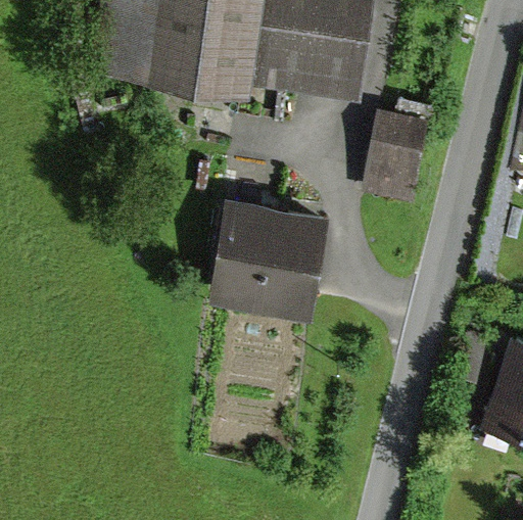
[(358,103),(372,0),(104,0),(96,63),(358,103)]
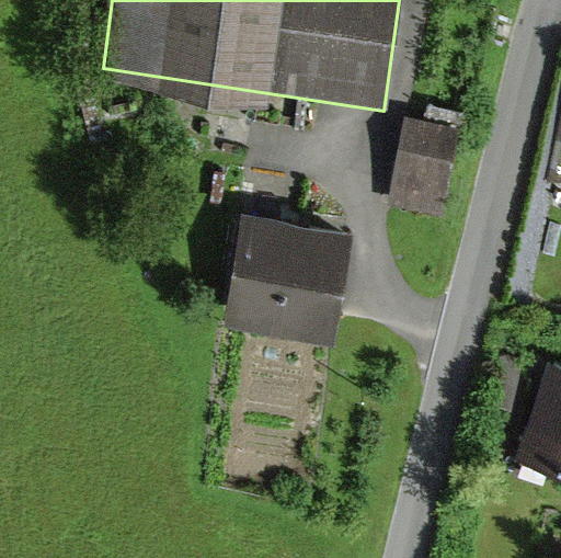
[(457,126),(404,116),(387,201),(439,211),(457,126)]
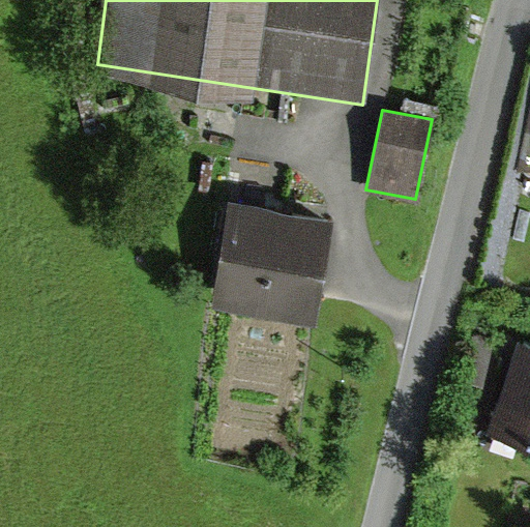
[(213,301),(314,318),(330,220),(273,209),(230,202),(213,301)]
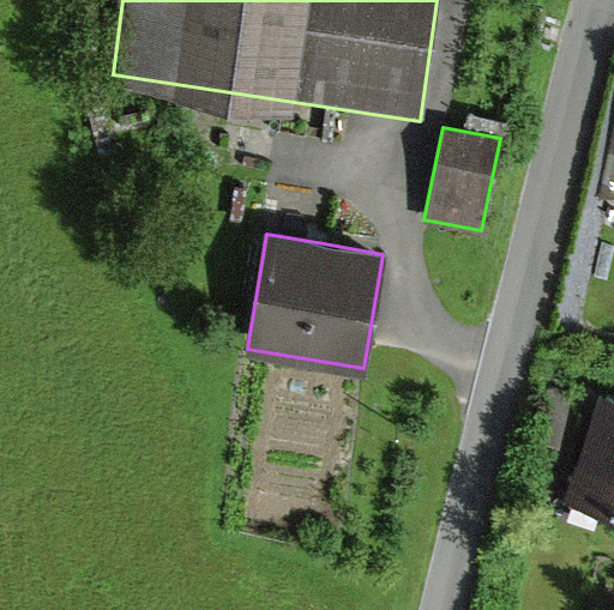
[(613,392),(601,388),(564,493),(613,509),(613,392)]
